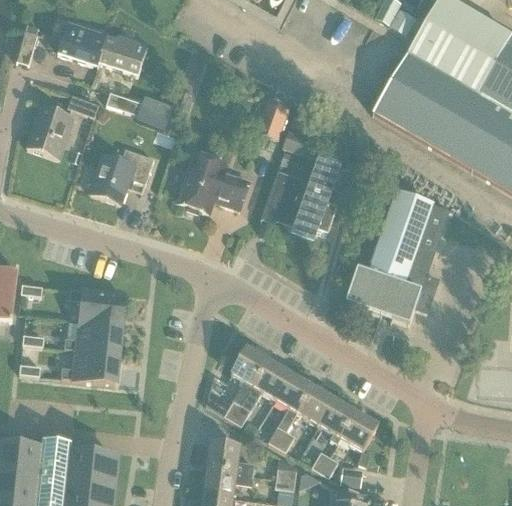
[(511,38),(509,37),(510,35),(451,0),(437,0),(371,112),(511,194),(511,38)]
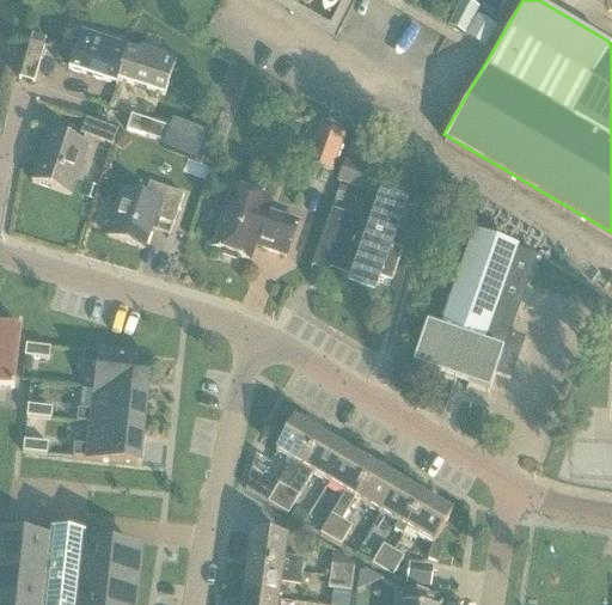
[(478,5),(469,0),(465,0),(452,23),(464,30),(478,5)]
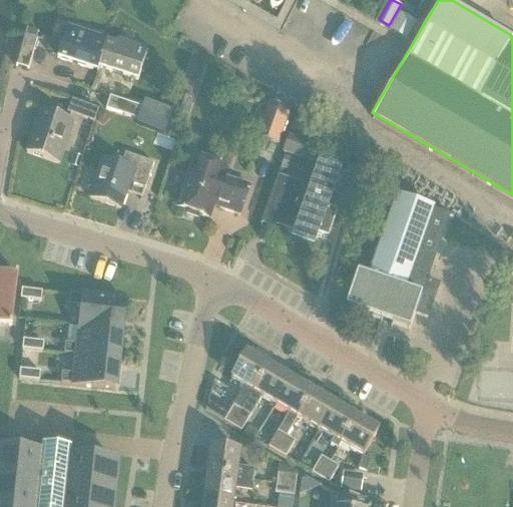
[(407,33),(415,20),(399,10),(390,24),(407,33)]
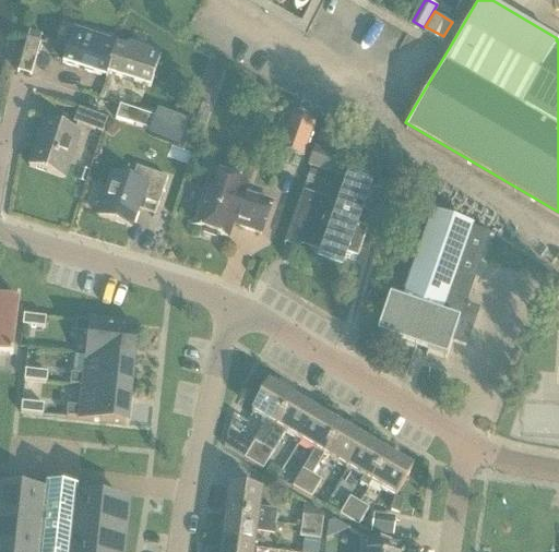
[(30,24),(27,33),(18,66),(31,69),(42,27),(30,24)]
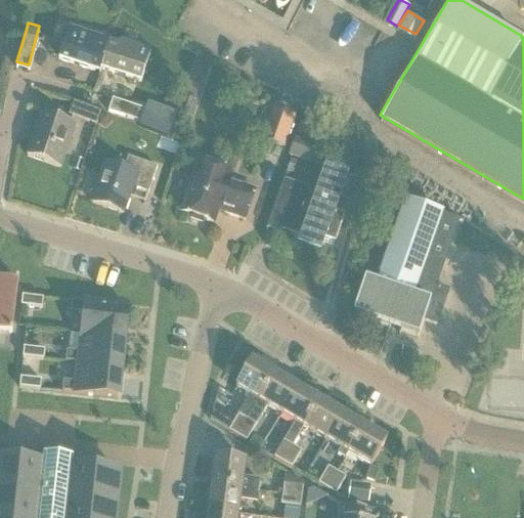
[(99,68),(100,63),(99,63),(108,36),(68,23),(57,53),(99,68)]
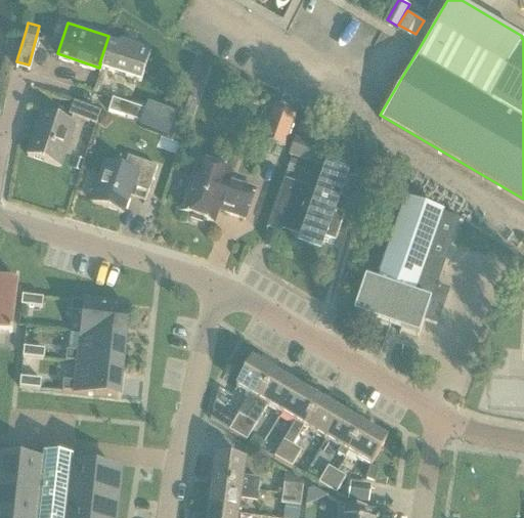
[(99,63),(100,63),(140,76),(150,45),(120,35),(118,39),(108,36),(99,63)]
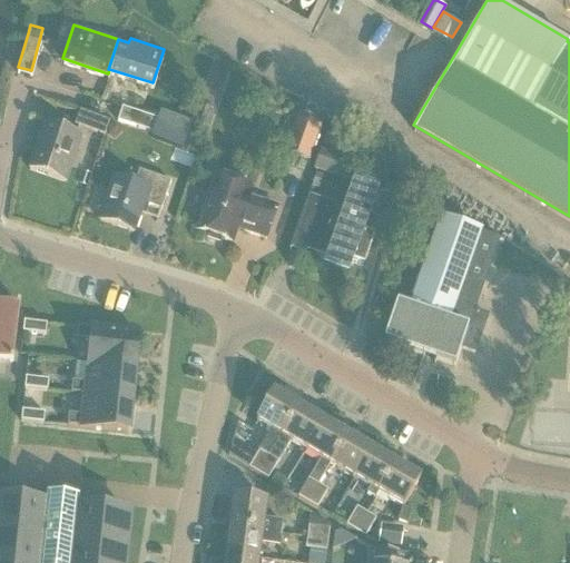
[(151,126),(156,114),(123,102),(118,115),(151,126)]
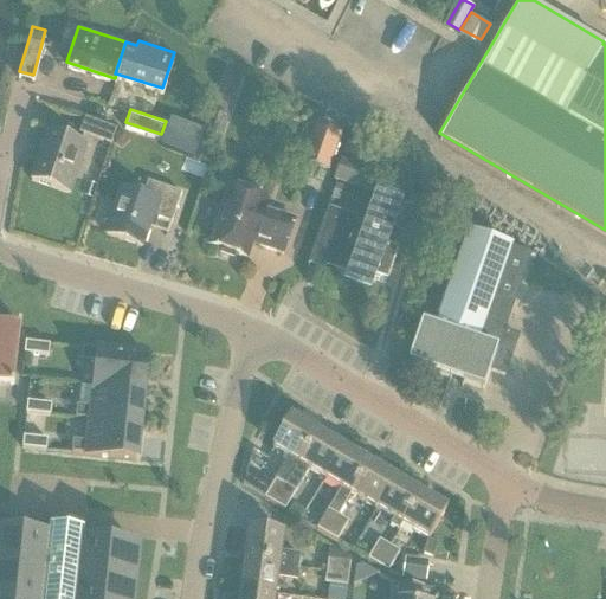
[(110,137),(115,123),(84,111),(79,126),(110,137)]
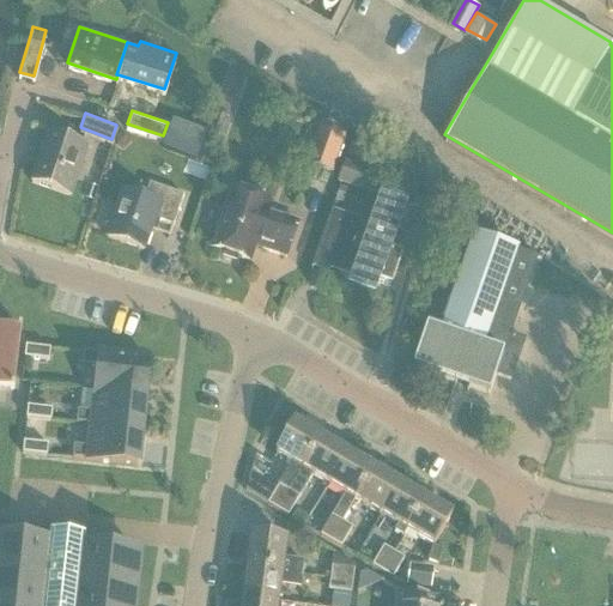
[(171,114),(162,141),(193,153),(204,126),(171,114)]
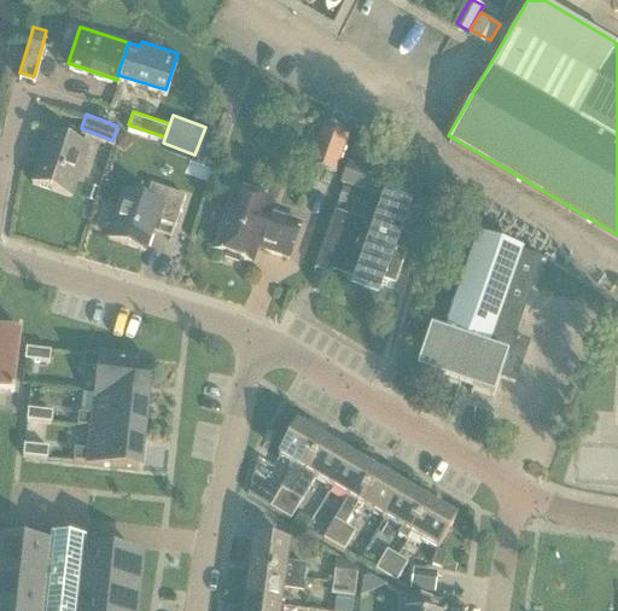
[(347,131),(322,122),(310,158),(334,167),(347,131)]
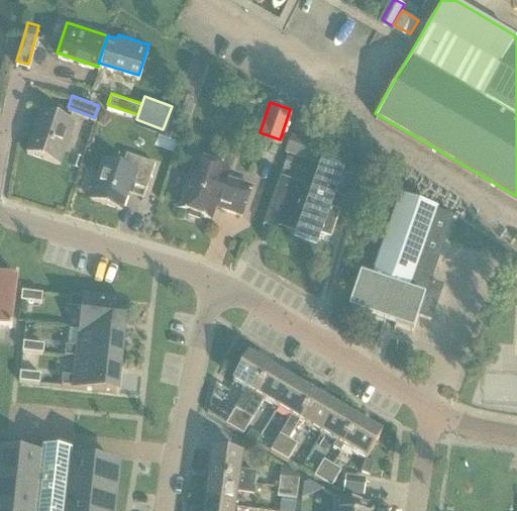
[(59,160),(73,118),(40,107),(26,148),(59,160)]
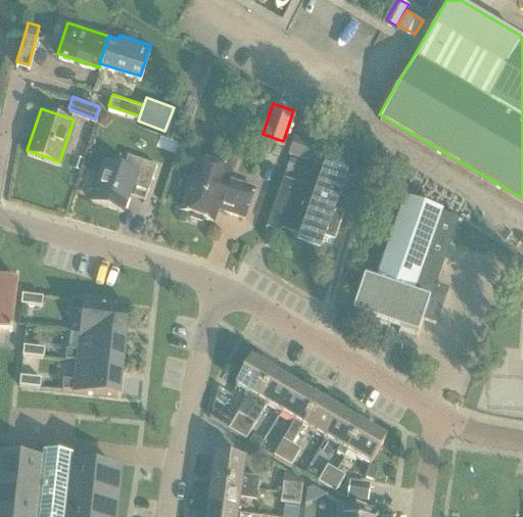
[(323,145),(294,135),(289,150),(318,160),(323,145)]
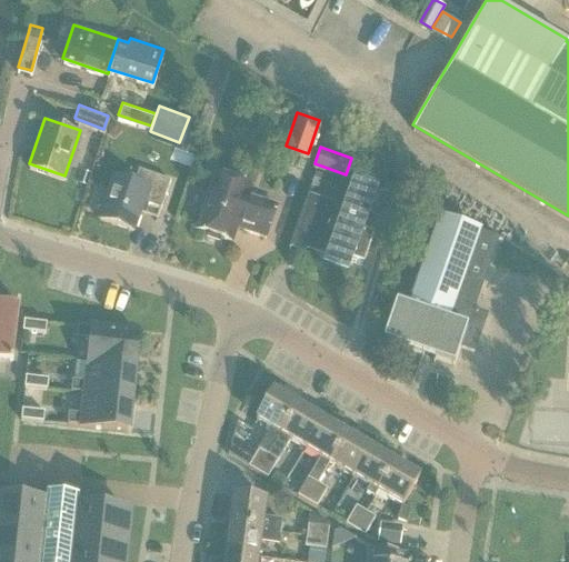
[(160,203),(169,176),(138,164),(133,179),(113,172),(99,214),(132,226),(142,198),(160,203)]
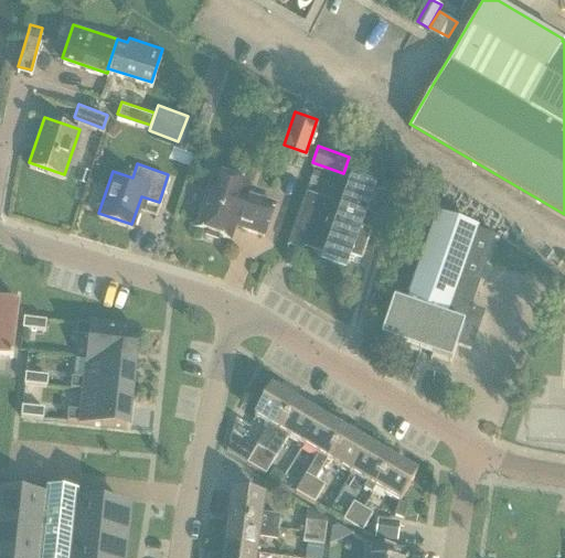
[(247,181),(215,169),(196,223),(203,225),(204,229),(217,234),(222,233),(228,235),(233,221),(263,231),(274,200),(244,190),(247,181)]
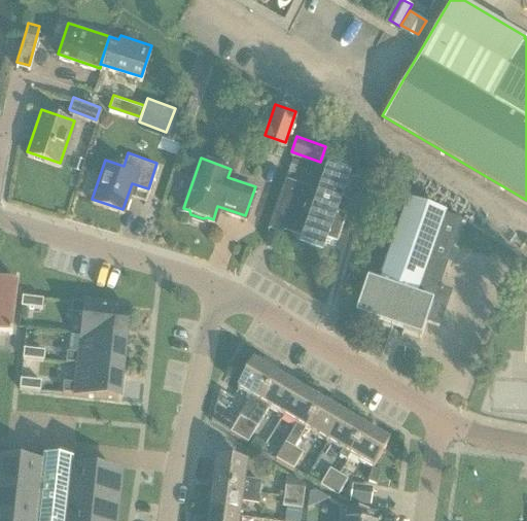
[(319,188),(285,176),(267,226),(268,227),(269,226),(281,230),(285,227),(303,233),(300,244),(322,251),(327,236),(336,239),(350,199),(339,195),(346,173),(327,166),(319,188)]
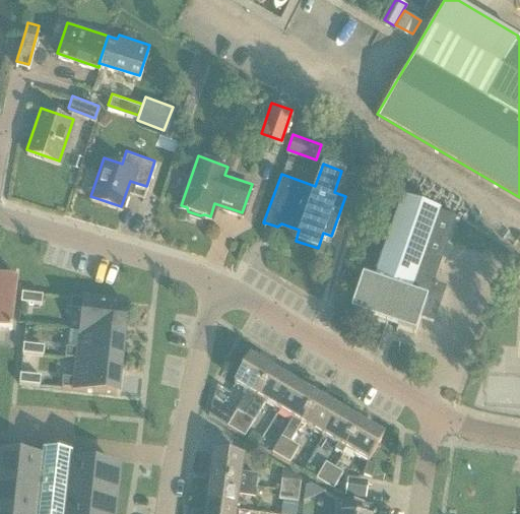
[(401,196),(401,197),(386,191),(378,212),(393,218),(373,277),(361,273),(349,306),(397,322),(395,327),(396,327),(398,323),(414,328),(419,313),(433,317),(444,283),(432,279),(454,215),(458,216),(458,215),(401,196)]
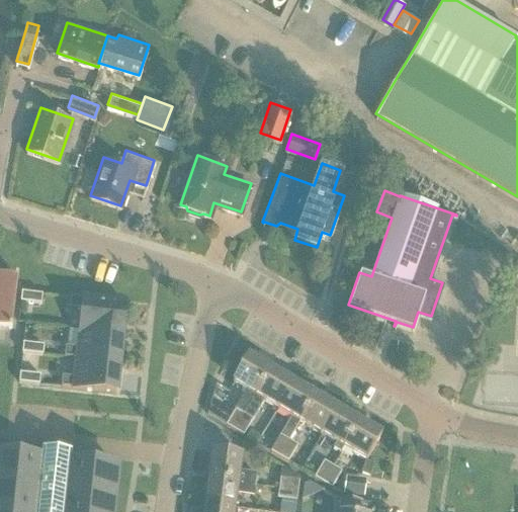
[(0,322),(12,324),(18,272),(0,269),(0,322)]
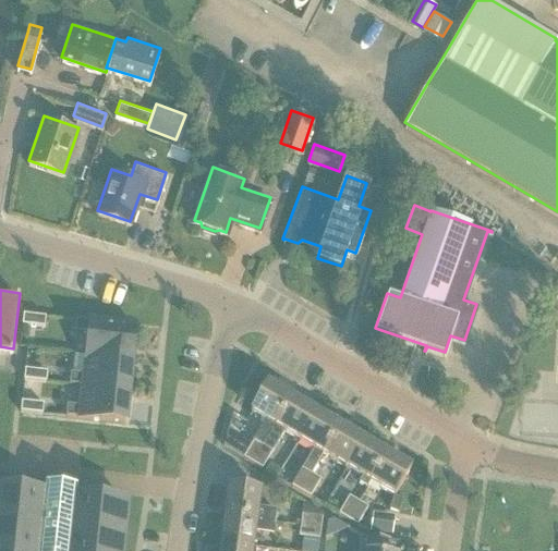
[(45,311),(23,309),(22,319),(44,321),(45,311)]
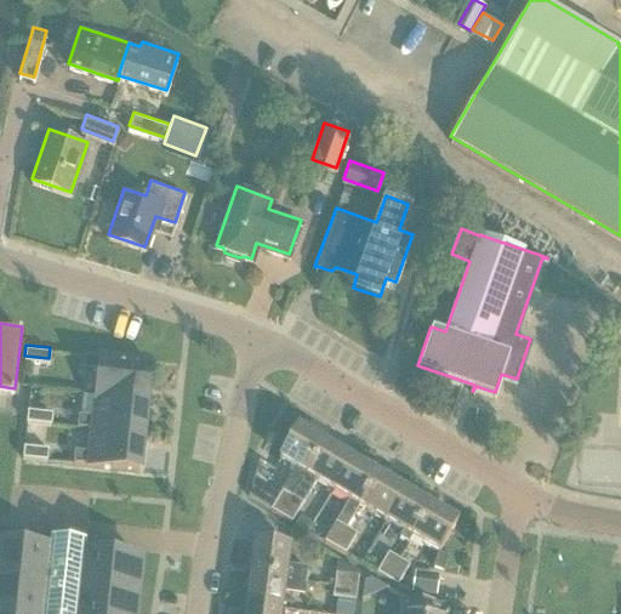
[(149,358),(84,351),(83,363),(98,365),(96,388),(146,393),(149,358)]
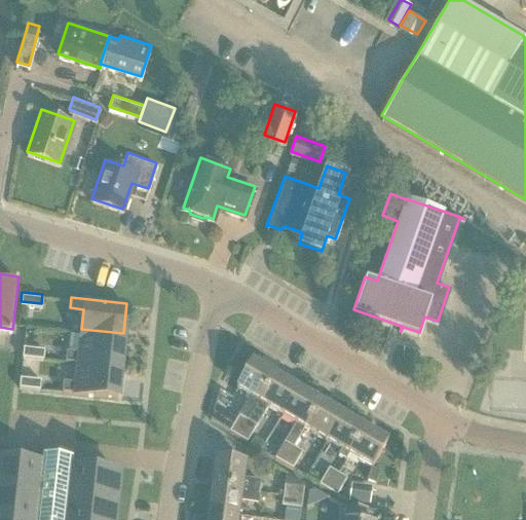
[(123,333),(81,329),(79,349),(66,347),(65,358),(78,360),(120,364),(123,333)]
